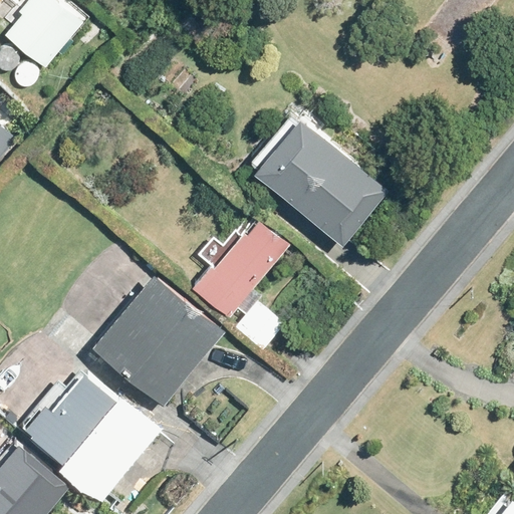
[(69,38),(83,22),(58,0),(30,0),(22,11),(24,13),(8,34),(46,66),(60,49),(64,52),(73,41),(69,38)]
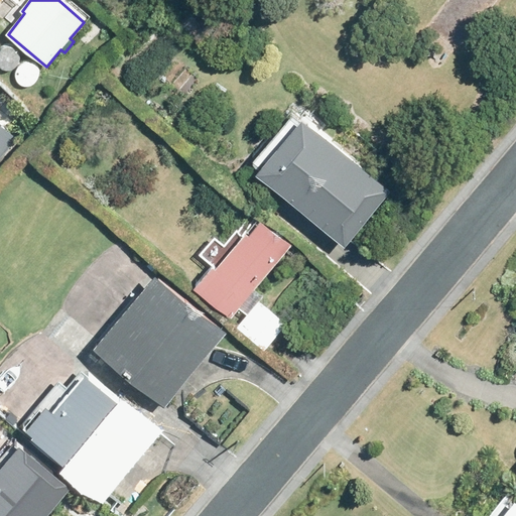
[(250,164),(259,171),(257,174),(346,245),(390,189),(302,119),(298,124),(288,116),(250,164)]
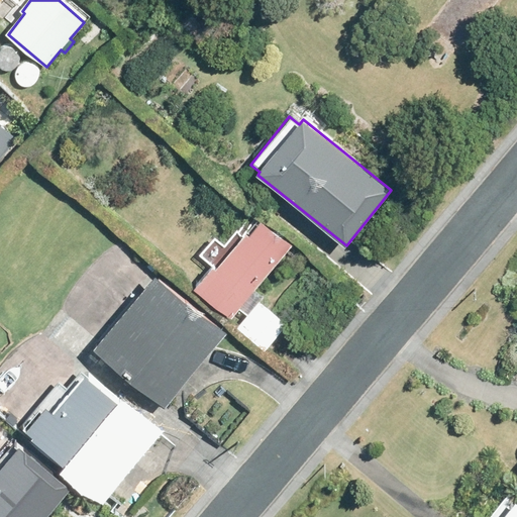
[(0,158),(15,140),(0,127),(0,158)]
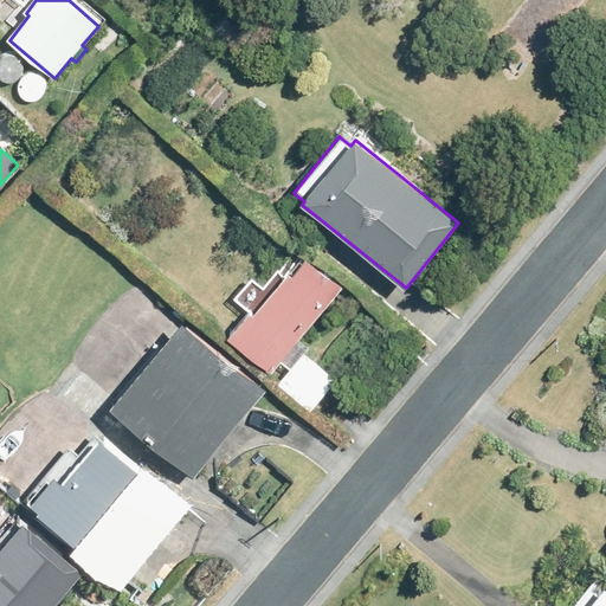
[(229,339),(272,373),(343,288),(307,258),(295,277),(290,274),(288,276),(279,269),(265,285),(255,277),(234,300),(250,313),(229,339)]
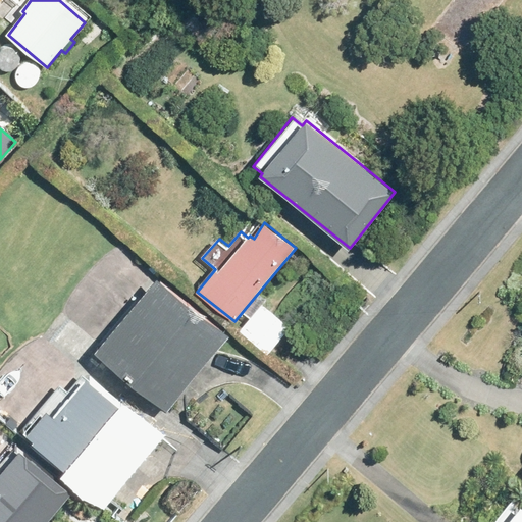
[(159,279),(97,353),(166,412),(228,338),(159,279)]
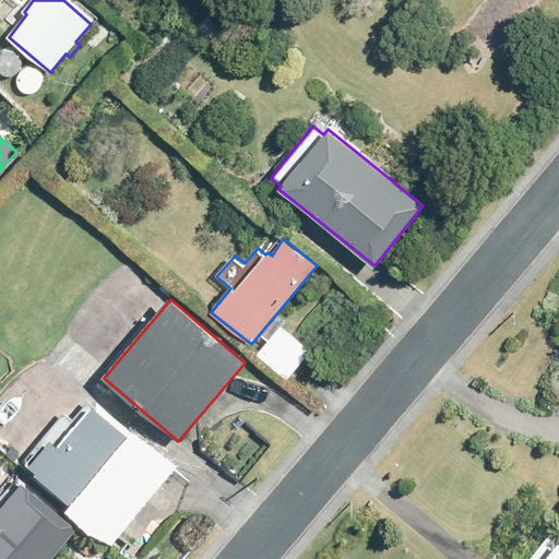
[(22,460),(36,472),(35,474),(108,535),(164,467),(91,407),(91,408),(84,404),(69,421),(60,414),(22,460)]
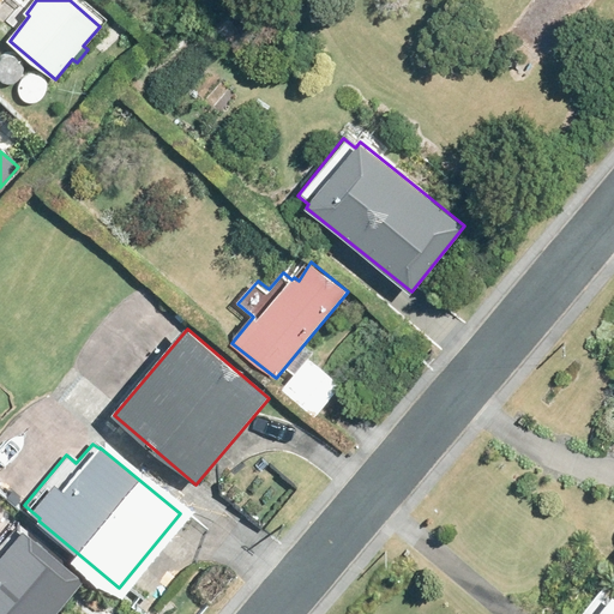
[(0,558),(0,613),(56,613),(85,582),(28,530),(25,535),(23,533),(0,558)]
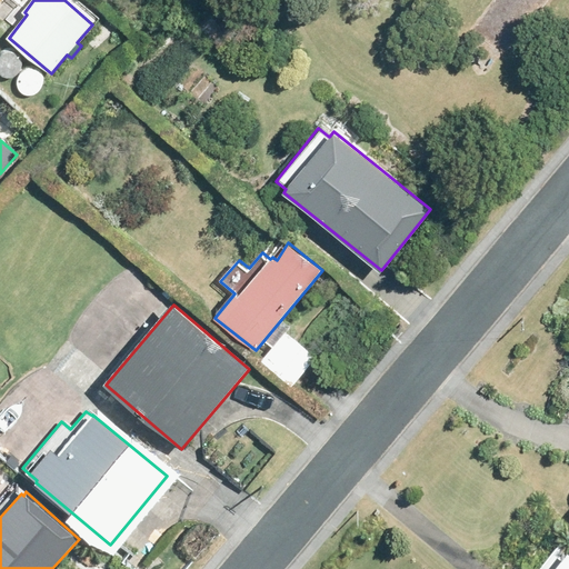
[(541,568),(568,568),(568,552),(560,546),(541,568)]
